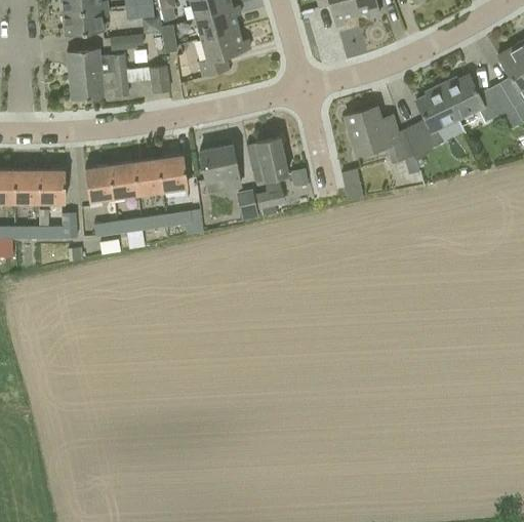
[(62,0),(63,12),(109,7),(108,1),(102,2),(101,0),(62,0)]
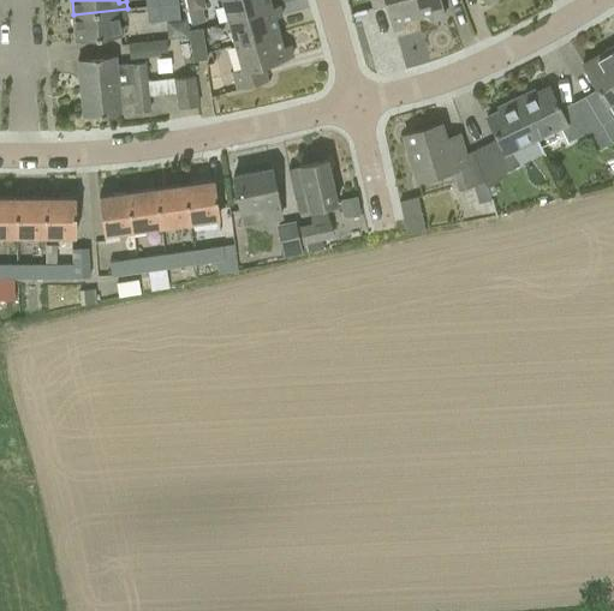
[(222,0),(230,22),(273,10),(269,0),(222,0)]
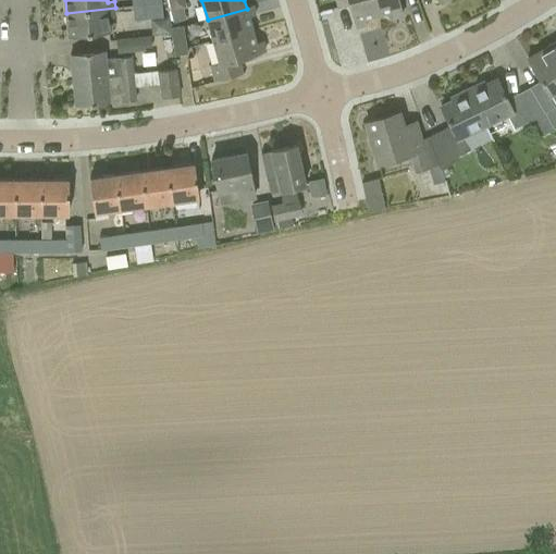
[(374,0),(335,0),(338,11),(350,7),(357,29),(368,26),(367,20),(379,16),(374,0)]
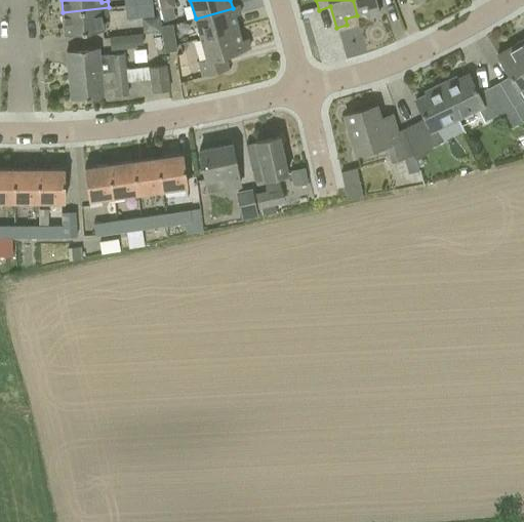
[(353,0),(357,15),(369,12),(371,18),(380,15),(375,0),(353,0)]
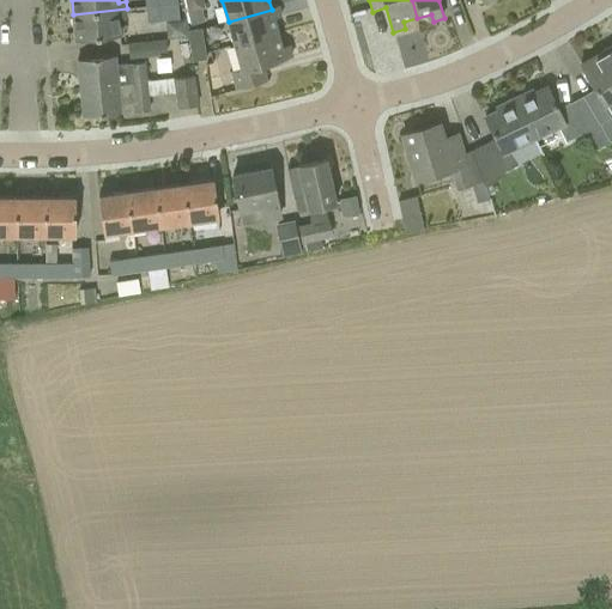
[(181,22),(179,2),(146,6),(149,24),(181,22)]
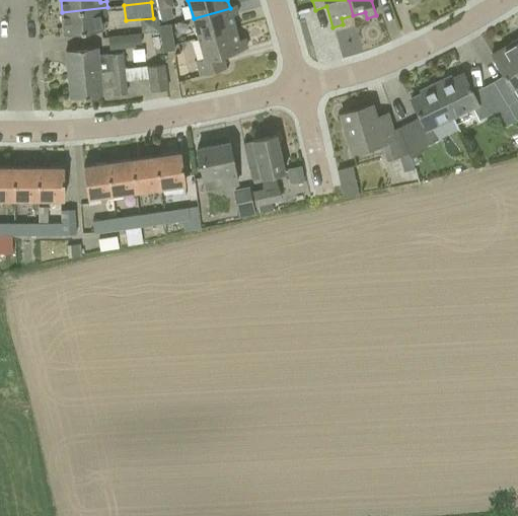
[(194,18),(200,40),(236,30),(232,17),(238,16),(236,6),(230,8),(194,18)]
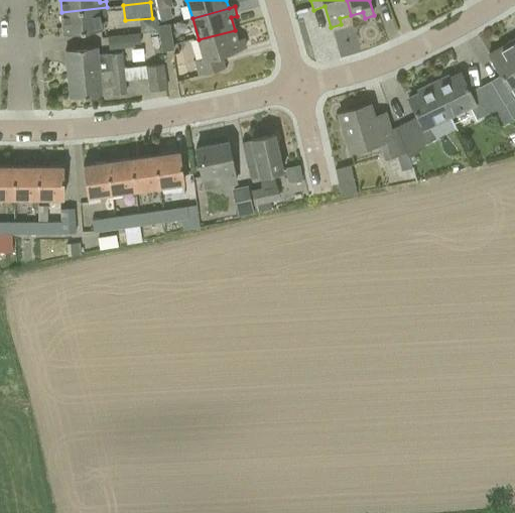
[(108,16),(107,7),(61,12),(65,36),(103,31),(101,17),(108,16)]
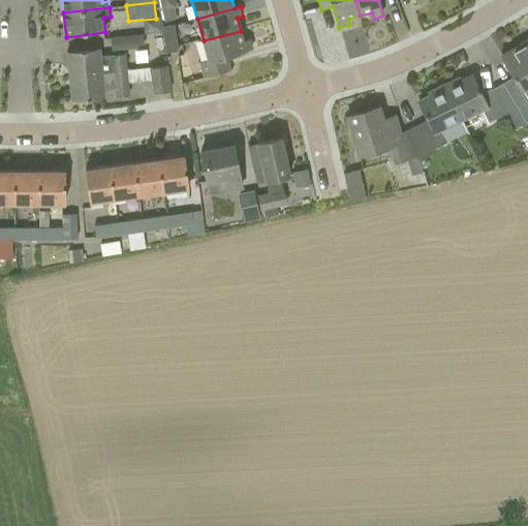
[(162,28),(164,38),(166,53),(166,52),(167,55),(179,53),(175,26),(162,28)]
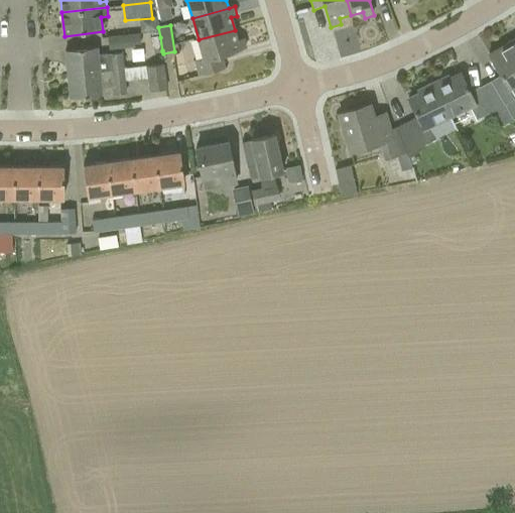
[(199,39),(204,58),(195,61),(199,78),(227,70),(223,56),(247,49),(244,39),(238,41),(235,30),(199,39)]
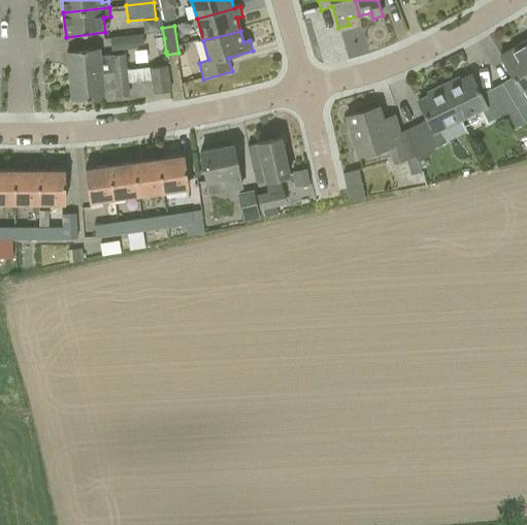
[(513,79),(501,85),(526,125),(526,48),(523,43),(499,57),(513,79)]
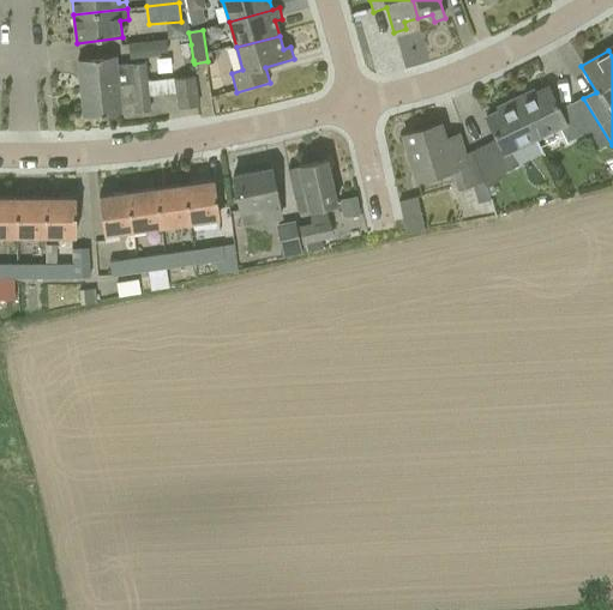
[(146,64),(118,67),(116,58),(78,61),(82,90),(148,83),(149,83),(146,64)]
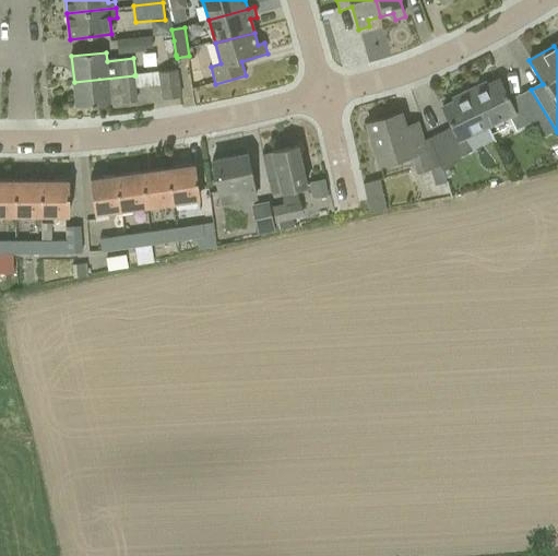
[(178,70),(158,73),(161,87),(163,101),(182,97),(178,70)]
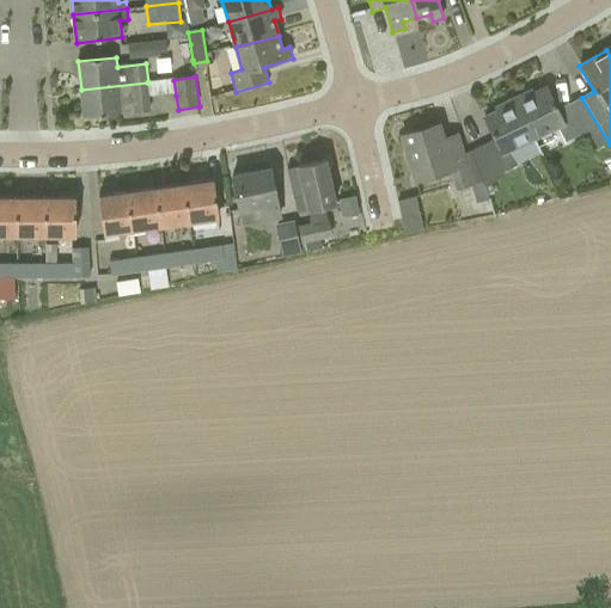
[(122,115),(121,105),(135,104),(136,114),(151,112),(147,83),(81,90),(84,118),(122,115)]
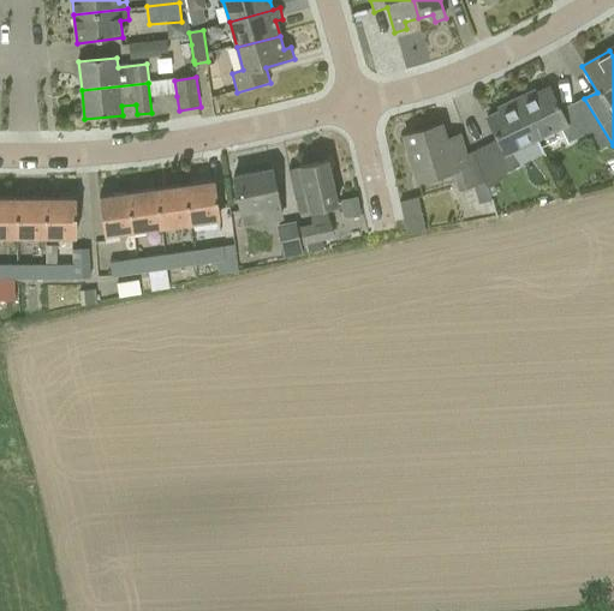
[(538,141),(560,130),(568,144),(589,135),(596,153),(613,145),(584,99),(561,112),(549,89),(537,95),(536,91),(518,100),(538,141)]
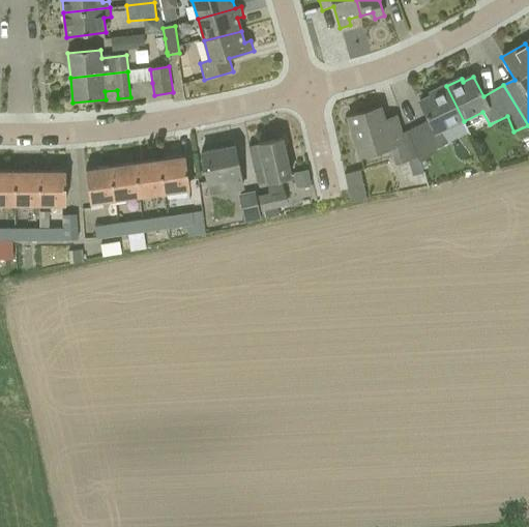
[(442,132),(464,121),(446,86),(429,94),(431,97),(420,103),(430,121),(408,132),(420,163),(432,156),(430,152),(447,144),(442,132)]
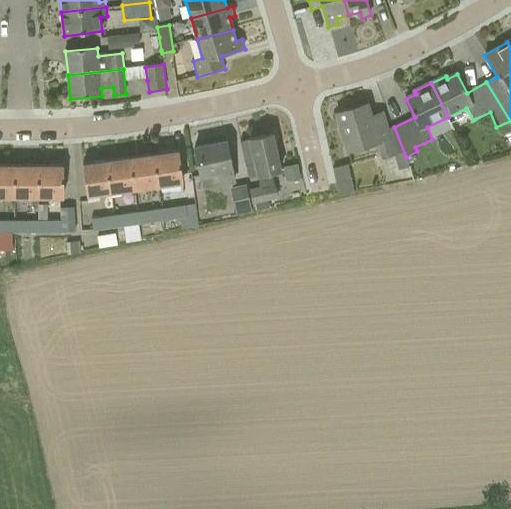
[(410,169),(406,157),(394,127),(387,130),(382,114),(371,118),(367,105),(337,114),(348,153),(379,144),(384,158),(394,155),(399,172),(410,169)]
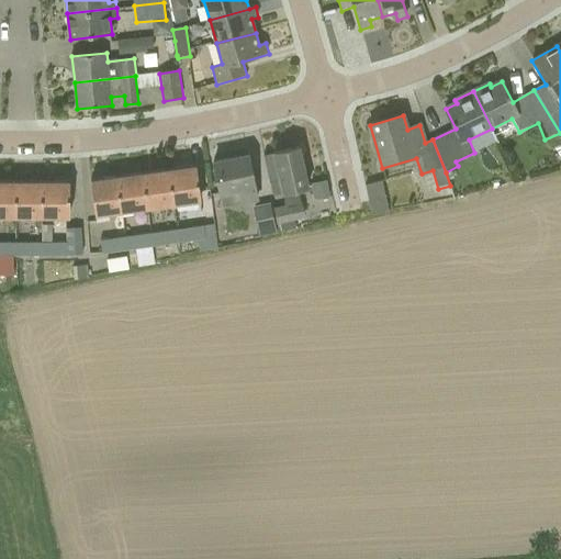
[(275,154),(283,194),(287,208),(275,210),(278,226),(281,225),(283,234),(296,231),(294,222),(305,220),(299,191),(309,188),(300,148),(275,154)]
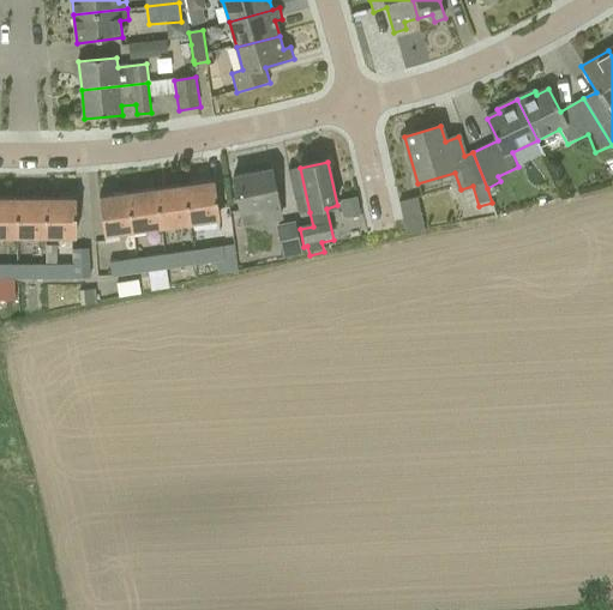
[(260,207),(264,222),(282,218),(271,170),(234,177),(241,212),(260,207)]
